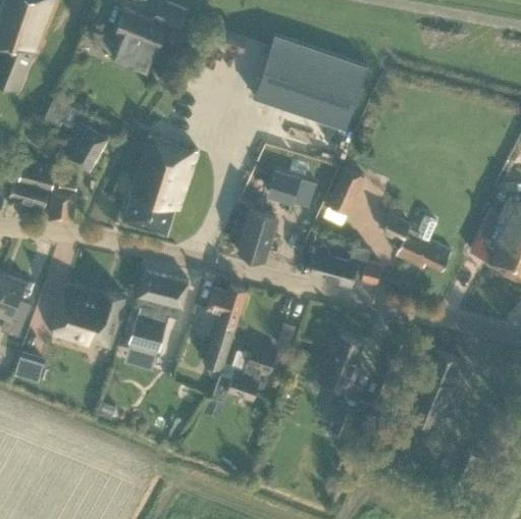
[(40,55),(61,0),(3,0),(0,11),(0,55),(0,56),(0,55),(0,84),(18,92),(35,53),(40,55)]
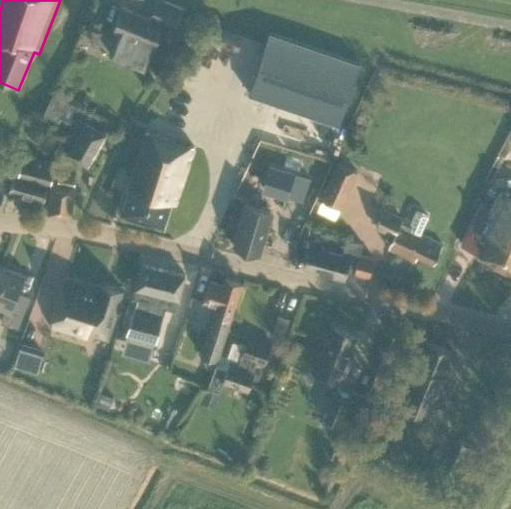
[(177,32),(185,13),(159,2),(151,21),(124,10),(114,34),(120,36),(111,58),(145,71),(154,50),(155,50),(164,26),(177,32)]
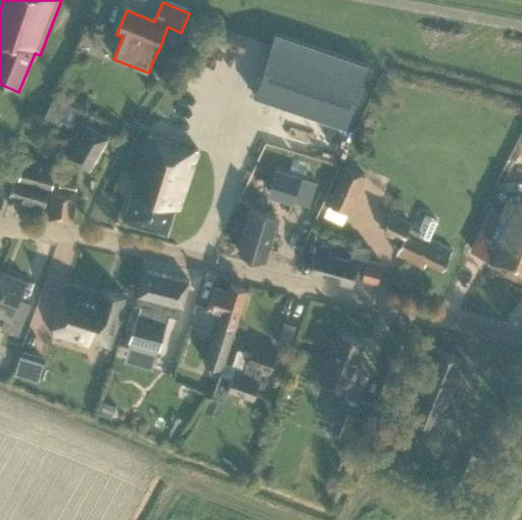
[(276,37),(254,98),(347,130),(369,68),(276,37)]
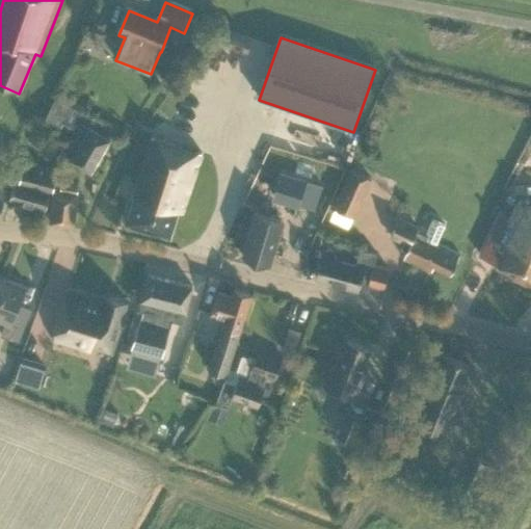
[(56,103),(47,122),(62,129),(63,126),(72,129),(79,113),(56,103)]
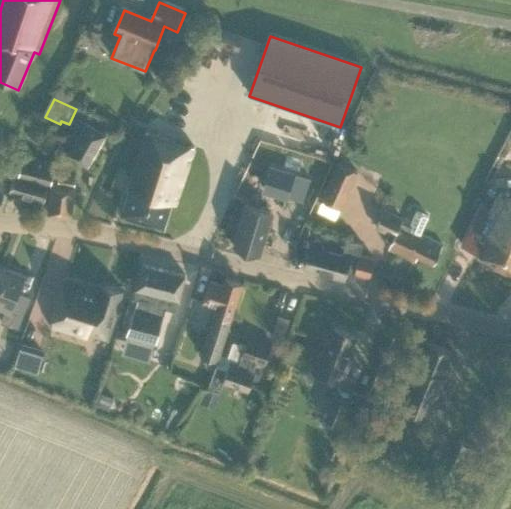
[(80,122),(68,142),(75,146),(69,156),(89,168),(106,137),(80,122)]
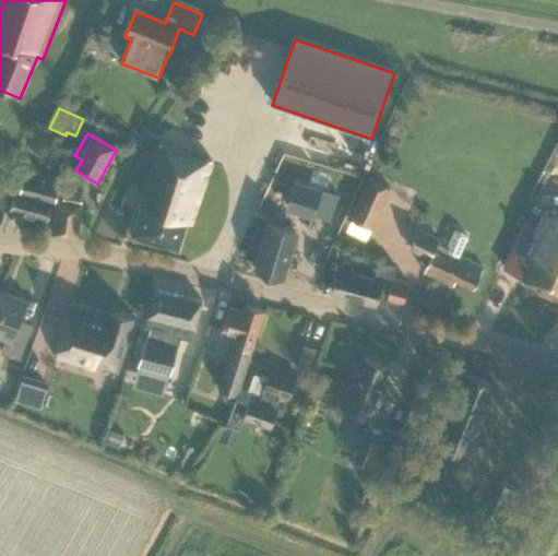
[(187,225),(192,227),(213,164),(161,146),(140,210),(143,211),(134,237),(178,251),(187,225)]
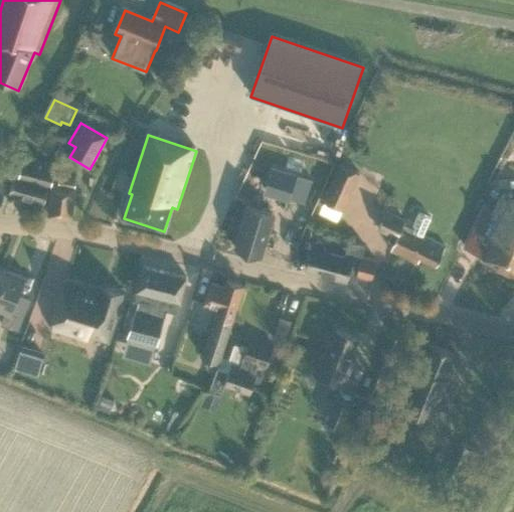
[(64,160),(70,147),(62,143),(56,155),(64,160)]
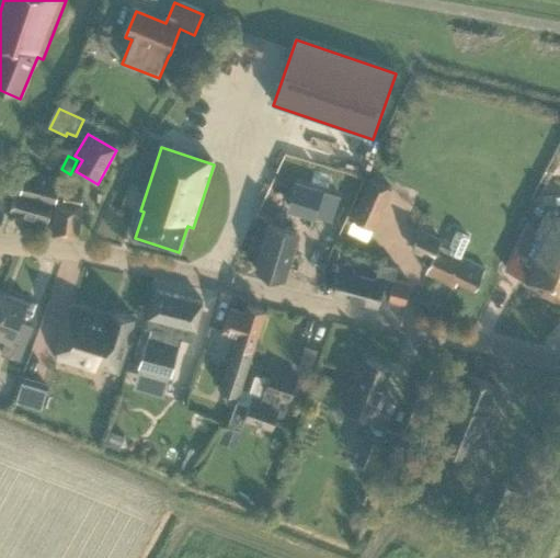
[(15,175),(18,167),(6,163),(3,172),(15,175)]
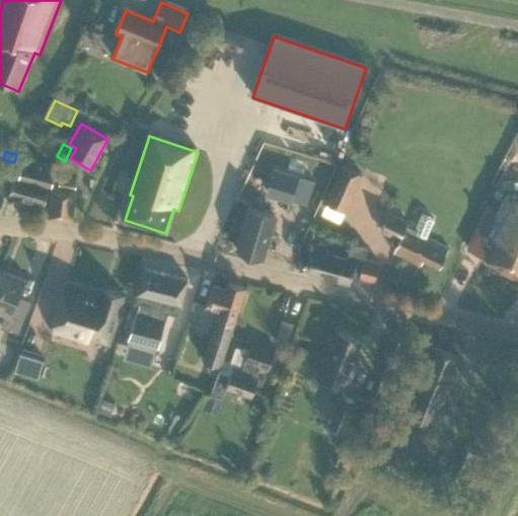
[(52,191),(56,176),(58,169),(25,160),(19,181),(14,179),(10,198),(46,207),(50,190),(52,191)]
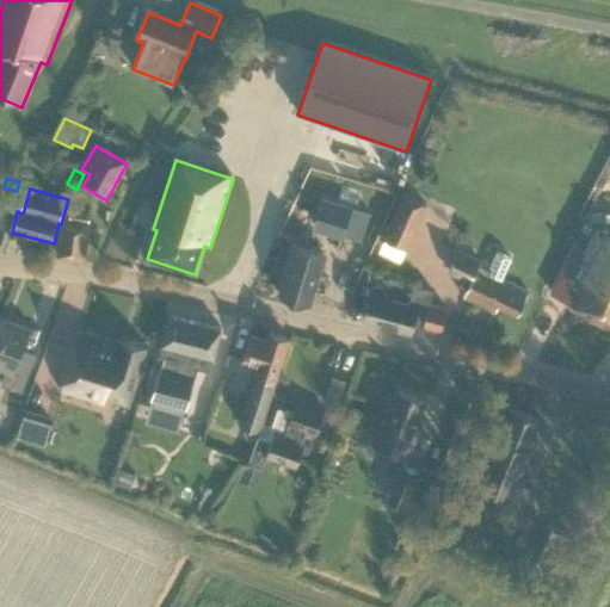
[(404,196),(383,241),(410,253),(430,208),(404,196)]
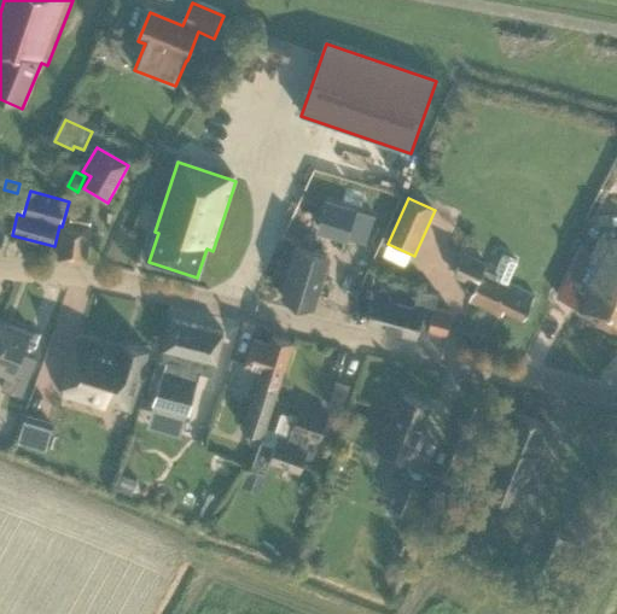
[(316,234),(348,244),(349,240),(367,246),(376,216),(326,202),(316,234)]
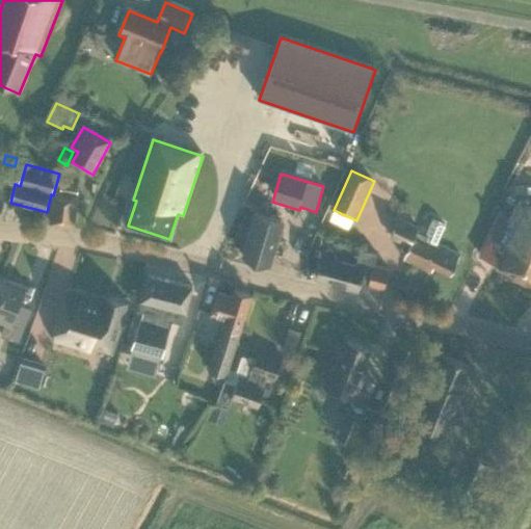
[(53,195),(54,195),(51,225),(75,228),(79,196),(78,196),(80,184),(57,181),(53,195)]
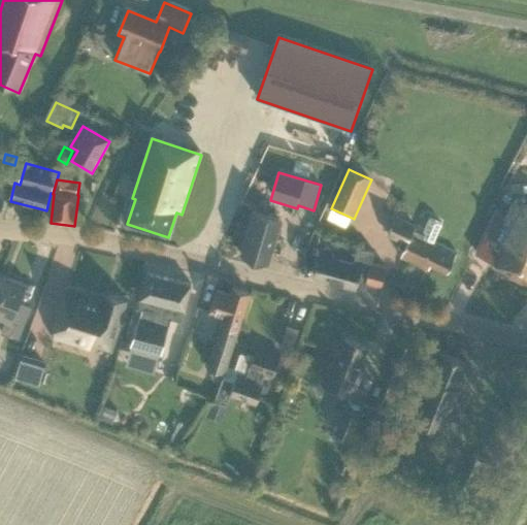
[(526,201),(523,199),(522,200),(507,193),(476,255),(497,265),(496,267),(526,282),(526,201)]
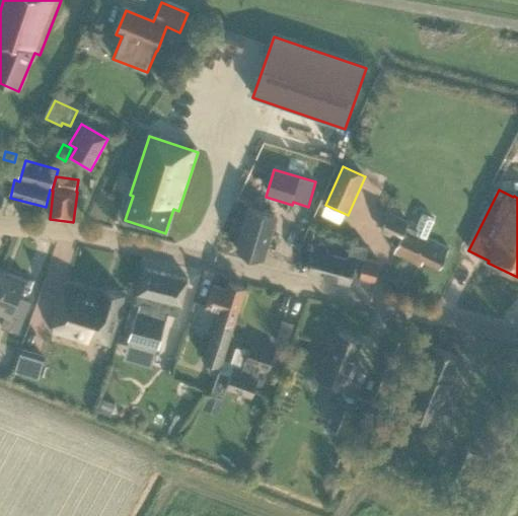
[(273,227),(276,218),(250,210),(237,253),(264,263),(275,227),(273,227)]
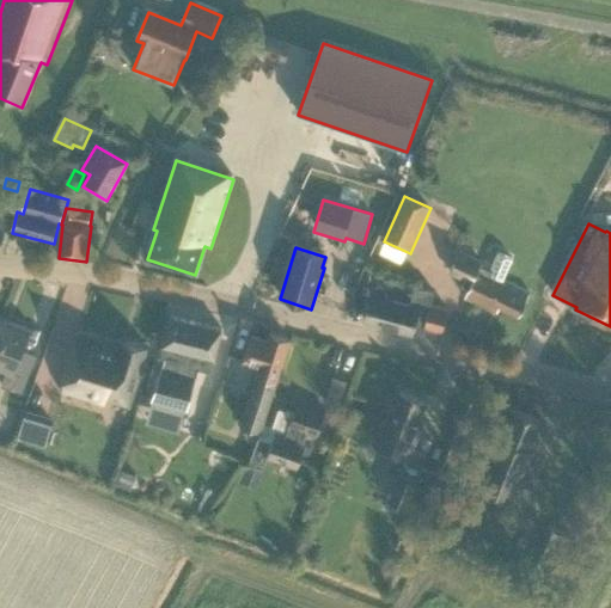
[(493,307),(520,319),(531,296),(502,283),(513,262),(499,255),(493,269),(495,270),(492,277),(478,271),(482,265),(460,255),(451,275),(466,282),(463,289),(469,292),(465,300),(490,312),(493,307)]
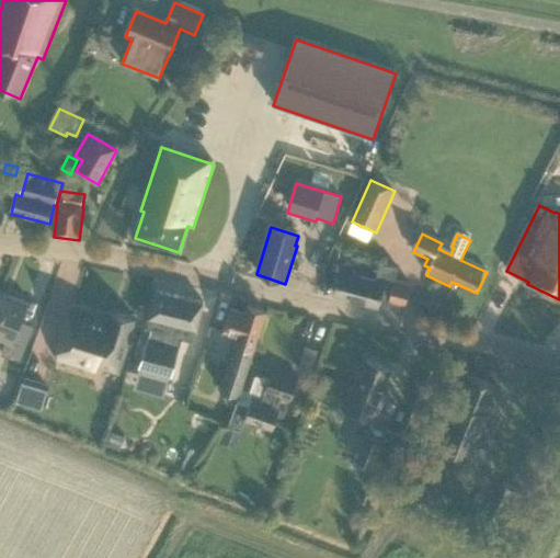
[(406,307),(411,286),(396,282),(398,271),(380,266),(377,281),(360,276),(361,272),(343,266),(335,296),(378,308),(380,300),(406,307)]
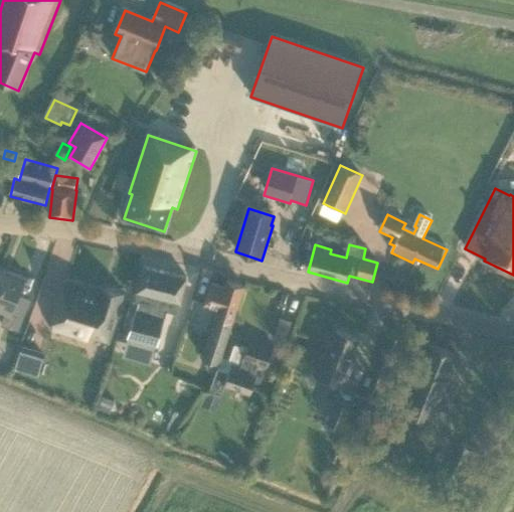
[(165,274),(143,269),(135,302),(140,304),(137,313),(155,317),(165,274)]
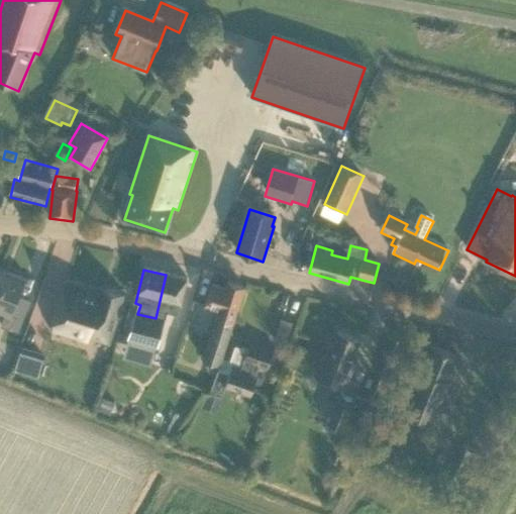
[(3,273),(0,279),(0,312),(7,315),(2,328),(10,331),(11,330),(17,320),(23,322),(30,303),(19,299),(26,282),(3,273)]
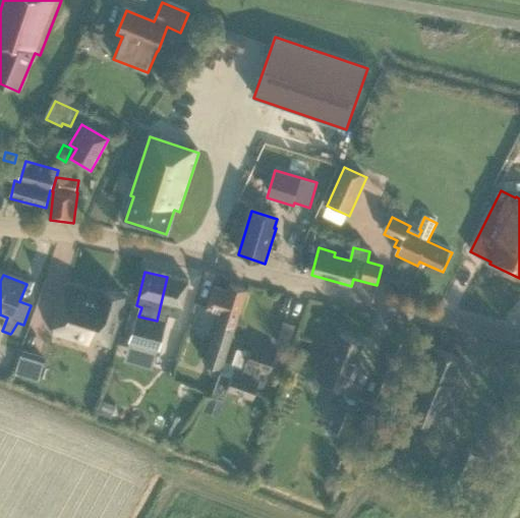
[(181,317),(189,283),(167,277),(157,321),(138,317),(137,317),(130,342),(160,350),(165,330),(166,330),(170,314),(181,317)]
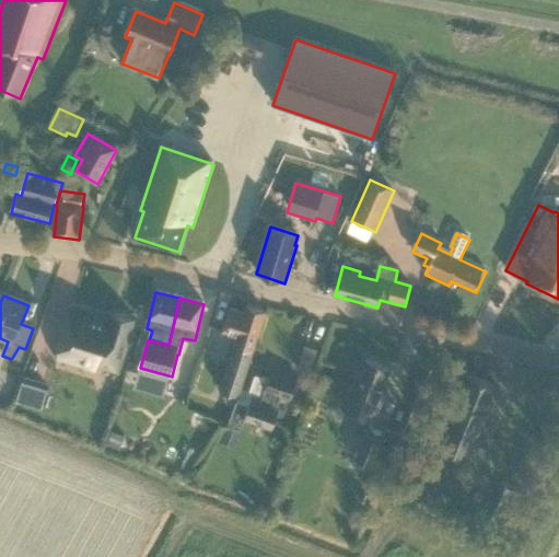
[(239,396),(266,314),(247,308),(245,314),(230,310),(222,333),(237,337),(221,390),(239,396)]
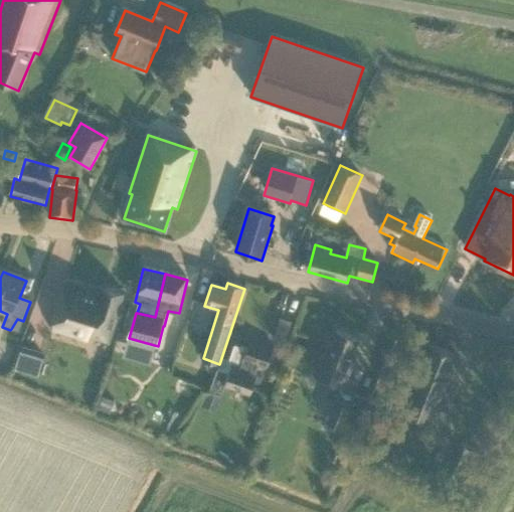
[(89,338),(110,344),(124,295),(103,288),(102,294),(65,284),(52,331),(88,342),(89,338)]
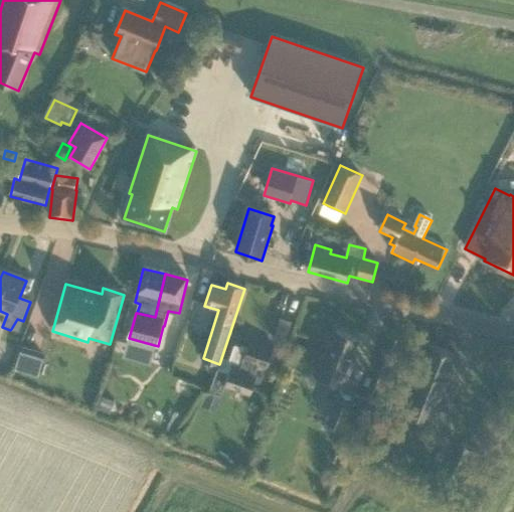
[(287,320),(282,336),(292,340),(297,324),(287,320)]
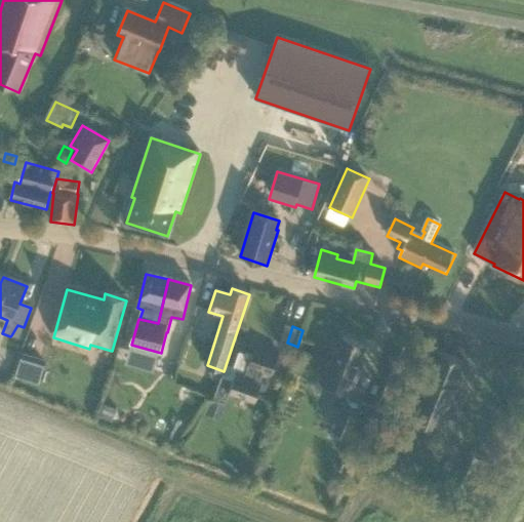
[(364,362),(360,360),(365,347),(344,337),(338,351),(334,350),(321,383),(350,395),(364,362)]
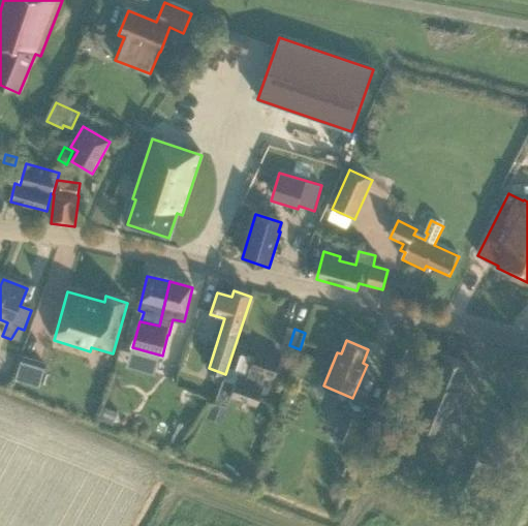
[(258,406),(267,380),(265,379),(267,374),(275,376),(282,357),(258,349),(255,360),(242,356),(237,372),(228,369),(216,404),(227,407),(231,397),(258,406)]
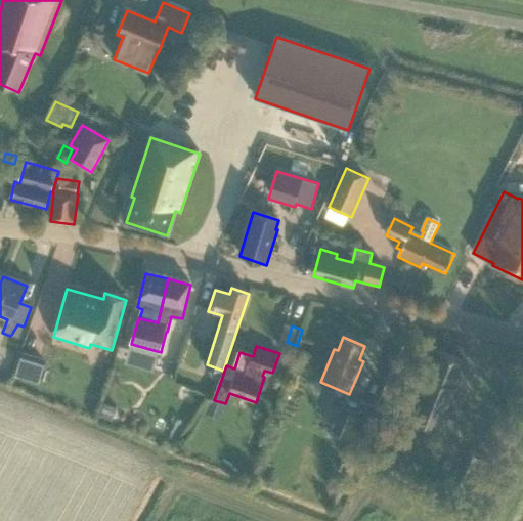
[(455,387),(465,363),(439,352),(429,377),(427,376),(409,417),(440,430),(458,388),(455,387)]
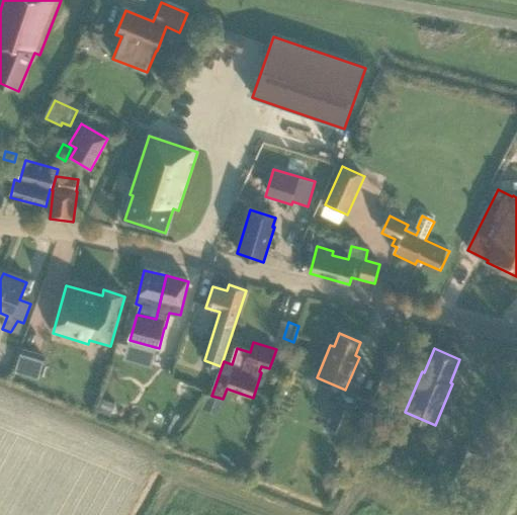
[(27,351),(21,374),(46,379),(51,357),(27,351)]
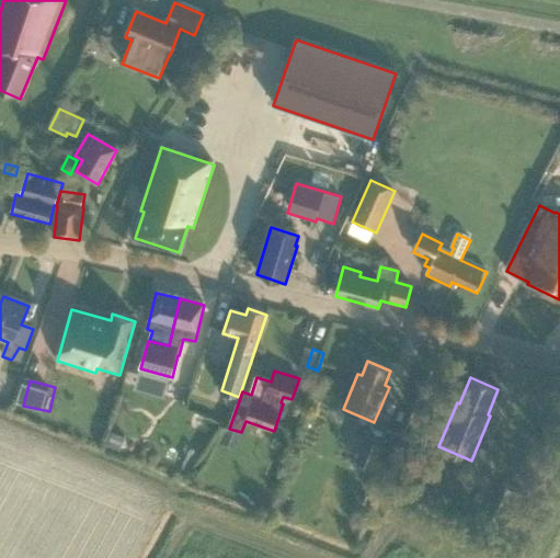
[(236,450),(241,432),(229,429),(226,432),(223,445),(236,450)]
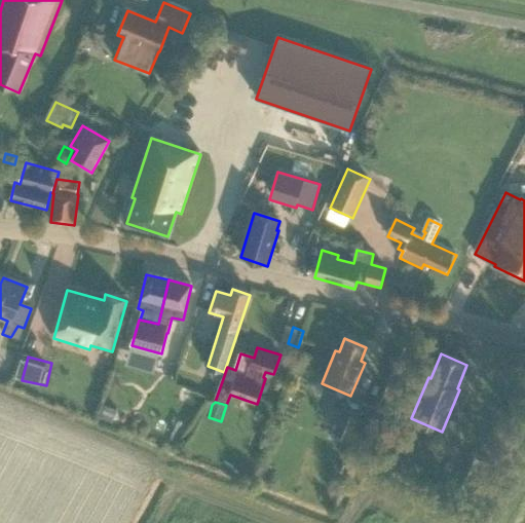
[(334,433),(349,439),(362,408),(347,402),(334,433)]
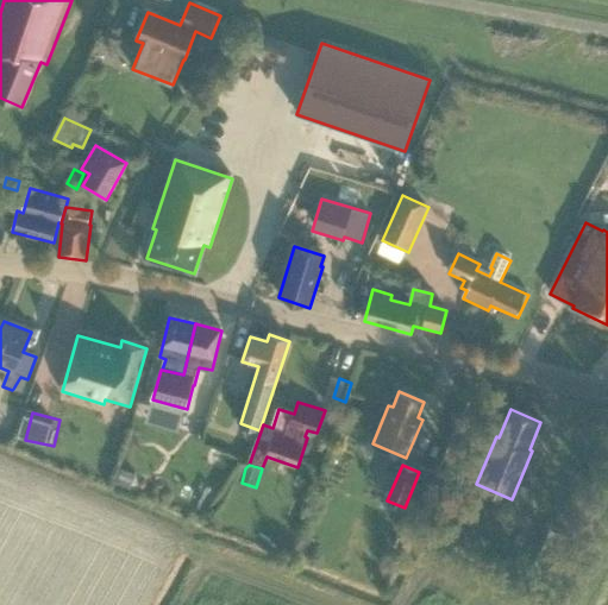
[(131,490),(136,476),(121,471),(117,484),(131,490)]
